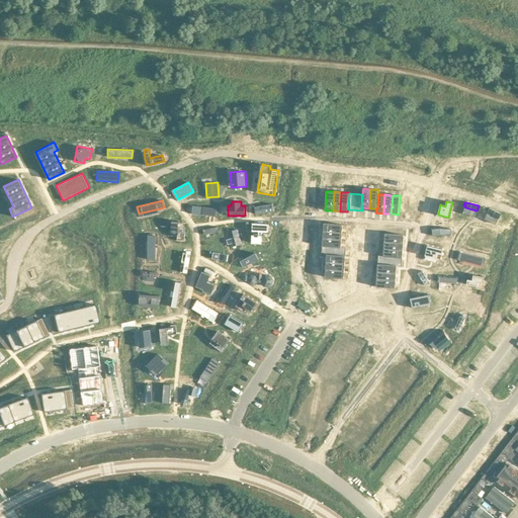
[(272,203),(255,206),(256,213),(273,210),(272,203)]
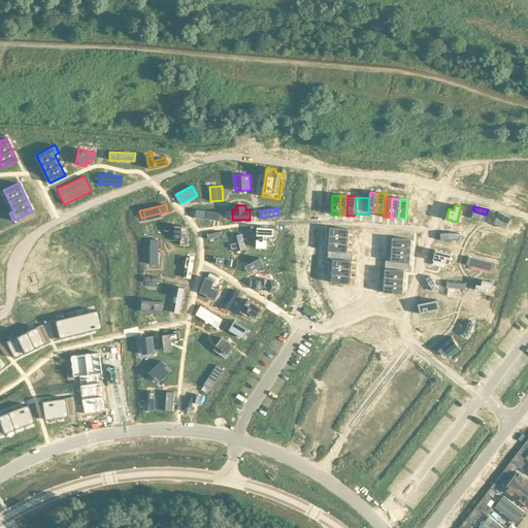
[(197,209),(196,218),(221,221),(222,212),(197,209)]
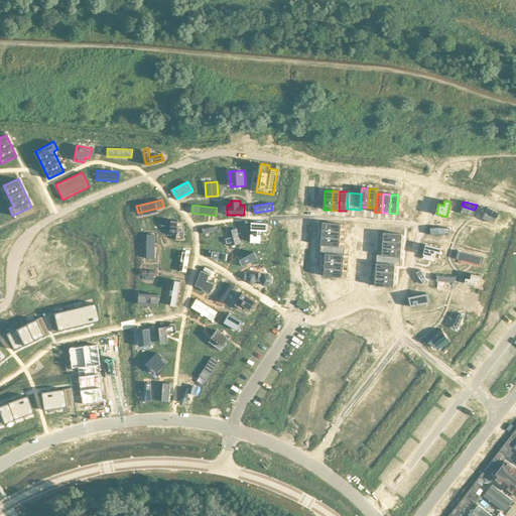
[(474,210),(464,207),(462,213),(472,216),(474,210)]
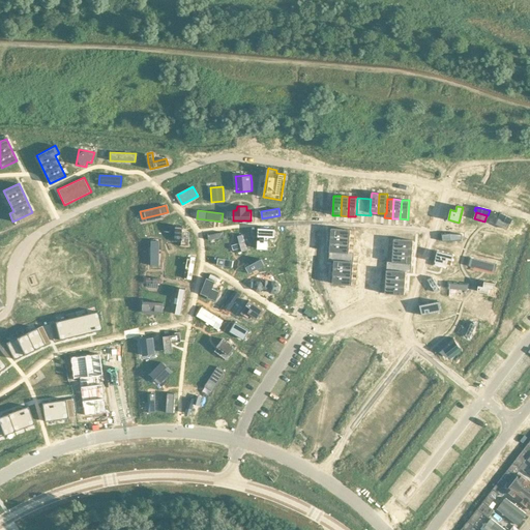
[(500,213),(498,218),(509,224),(510,223),(511,224),(512,222),(511,221),(512,219),(500,213)]
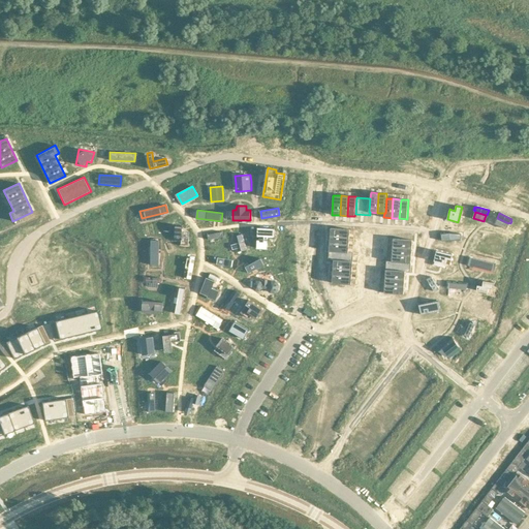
[(507,225),(498,220),(494,226),(504,231),(507,225)]
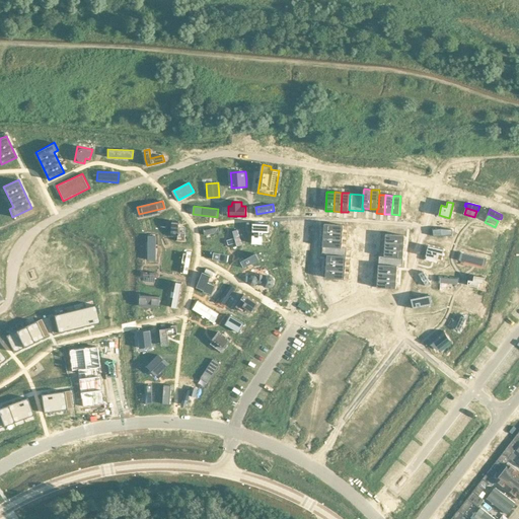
[(172,221),(171,235),(177,236),(177,241),(184,241),(186,227),(179,226),(179,222),(172,221)]
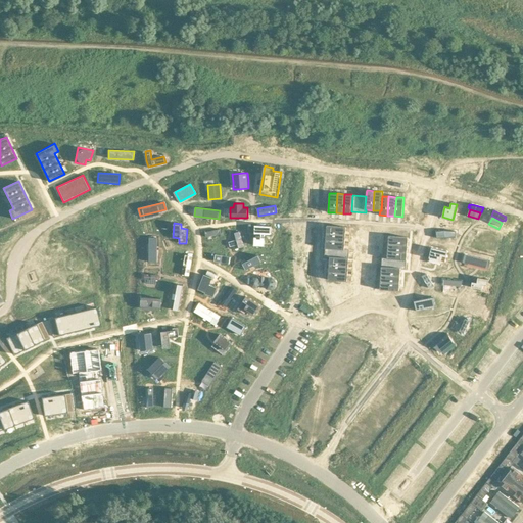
[(254,237),(254,245),(265,245),(265,237),(262,237),(262,234),(271,234),(271,226),(255,225),(254,234),(256,234),(256,237),(254,237)]
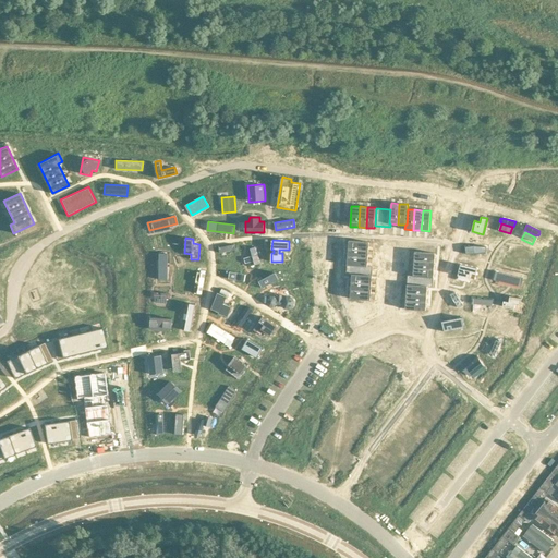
[(349,241),(348,249),(368,250),(370,243),(370,242),(349,241)]
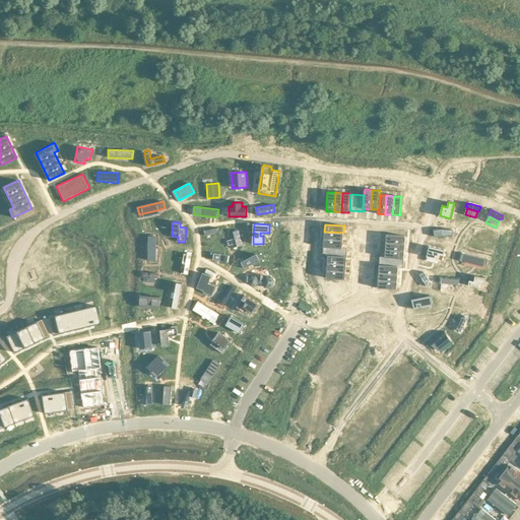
[(218,228),(204,231),(205,236),(219,233),(218,228)]
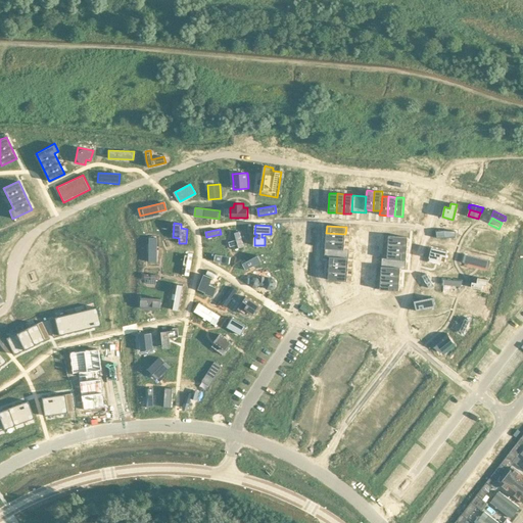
[(237,239),(229,242),(230,247),(238,244),(239,247),(244,246),(240,232),(235,233),(237,239)]
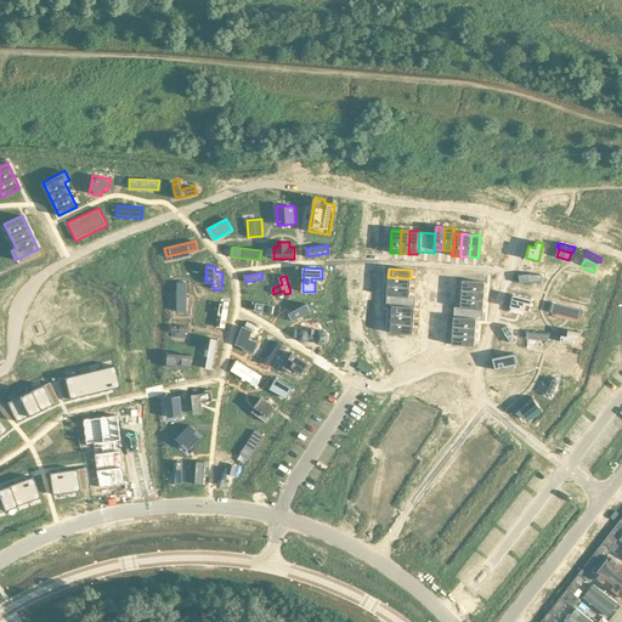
[(571,284),(570,287),(571,290),(572,293),(575,294),(578,295),(581,295),(583,295),(587,293),(588,290),(589,288),(589,286),(589,282),(587,280),(584,278),(582,277),(580,276),(576,277),(574,278),(571,281),(571,284)]
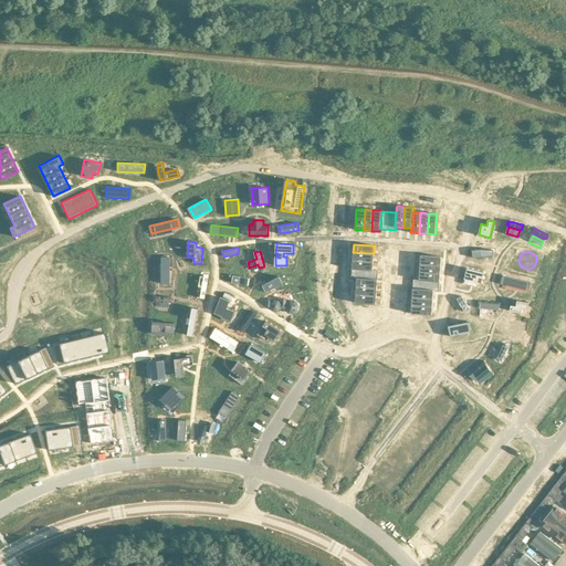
[(353,252),(353,260),(374,262),(374,261),(374,254),(374,253),(353,252)]
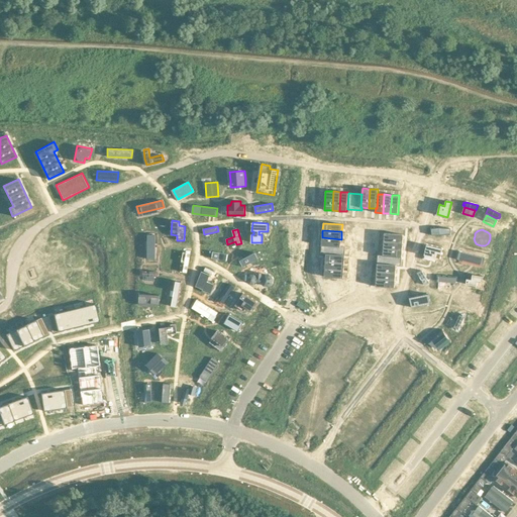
[(384,240),(403,242),(403,234),(385,233),(384,234),(384,240)]
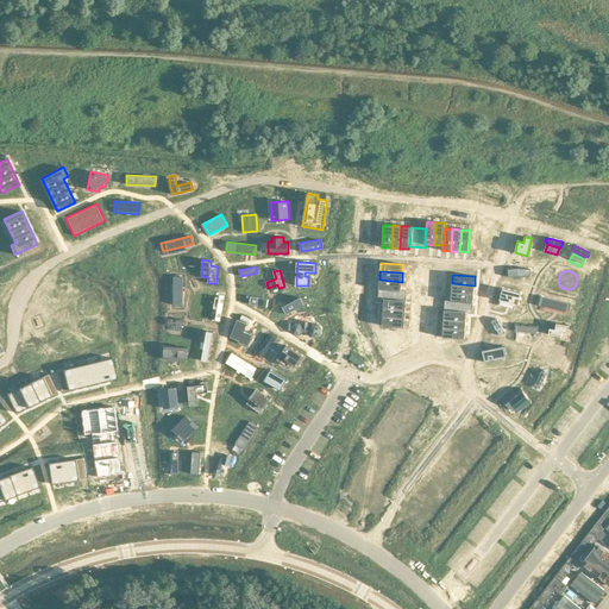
[(174,276),(174,305),(183,305),(183,276),(174,276)]
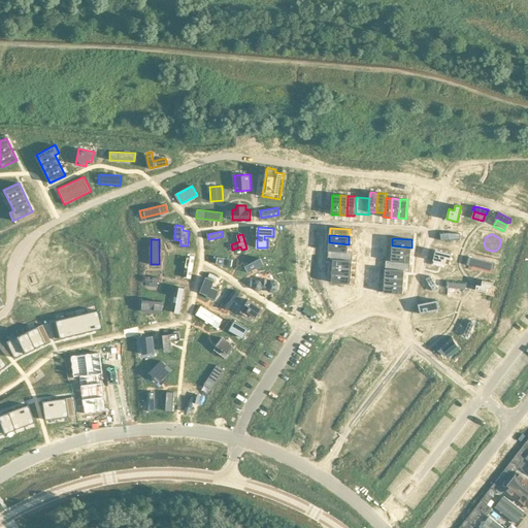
[(329,242),(328,250),(348,252),(348,251),(349,244),(329,242)]
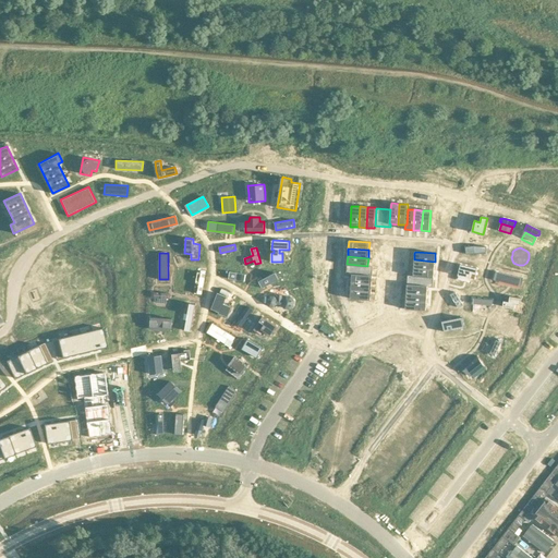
[(414,267),(413,267),(434,269),(435,262),(414,259),(414,261),(414,267)]
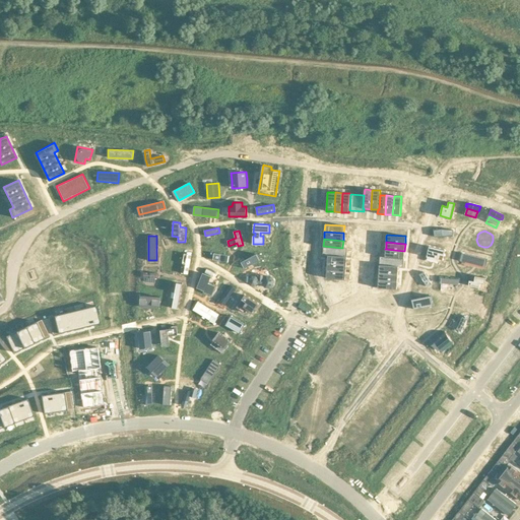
[(323,246),(323,255),(328,256),(346,257),(347,248),(342,248),(323,246)]
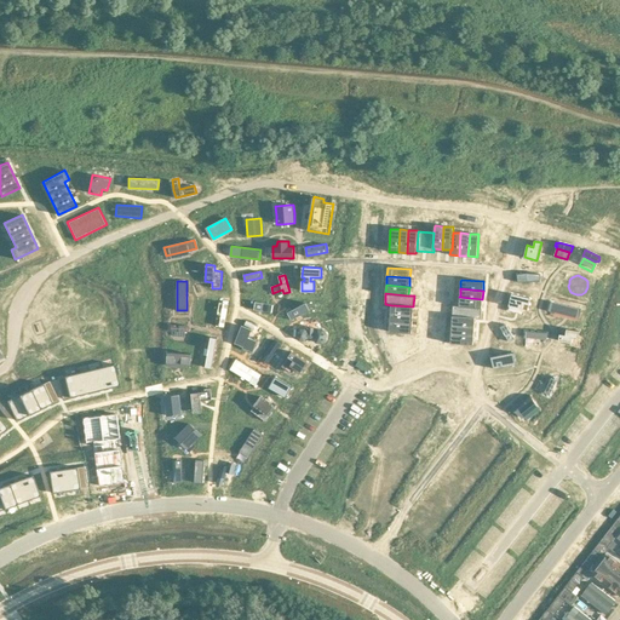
[(512,293),(509,305),(528,310),(530,298),(512,293)]
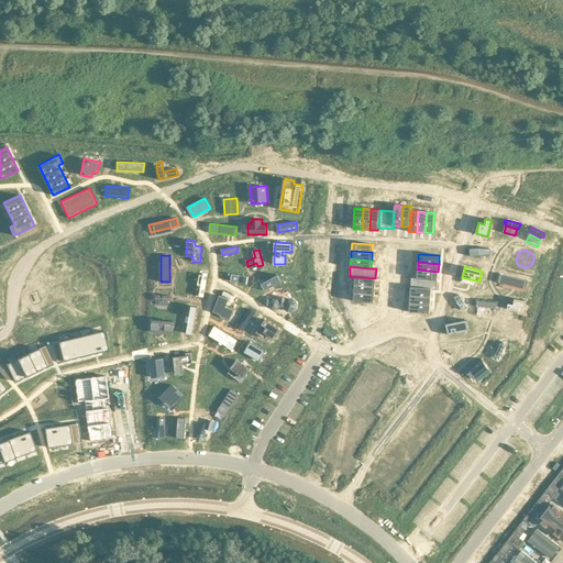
[(417,277),(417,278),(438,279),(438,272),(417,269),(417,271),(417,277)]
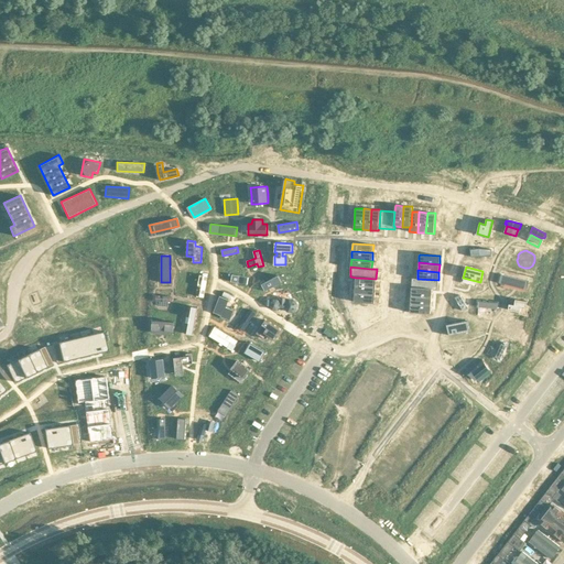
[(201,274),(196,295),(204,296),(207,277),(201,274)]
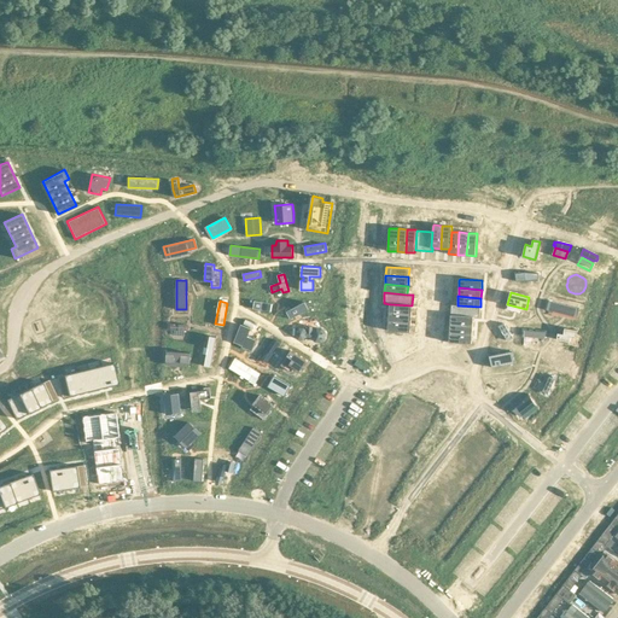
[(255,301),(254,308),(270,312),(273,303),(255,301)]
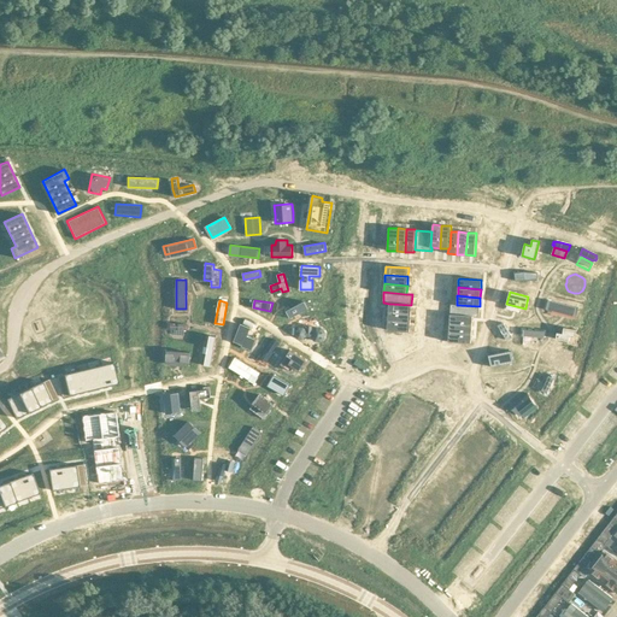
[(548,300),(546,309),(576,317),(579,309),(548,300)]
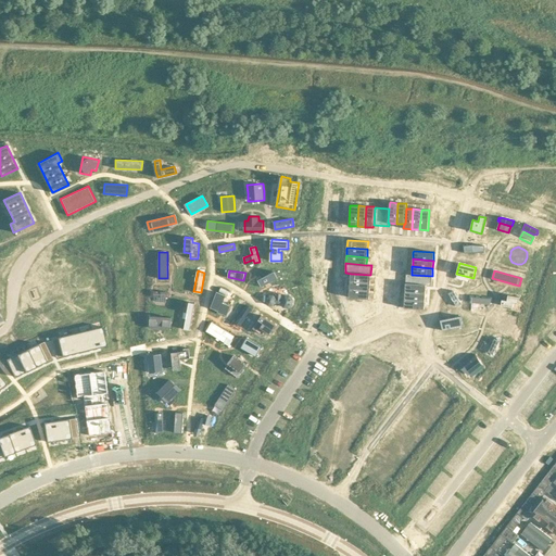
[(261,276),(257,278),(258,280),(262,287),(278,278),(275,272),(262,278),(261,276)]
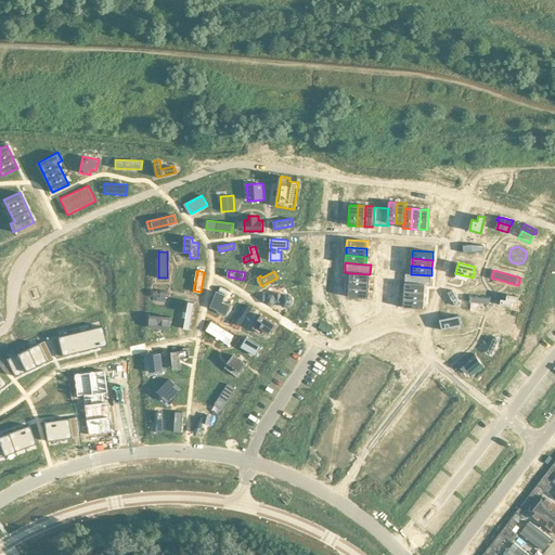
[(350,273),(349,281),(370,282),(370,275),(370,274),(350,273)]
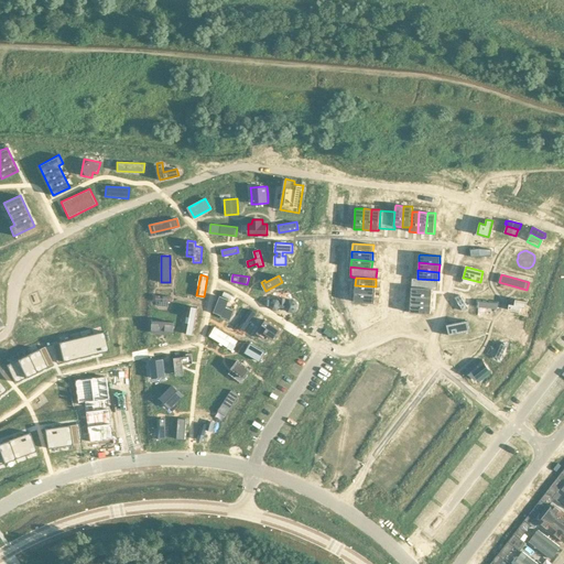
[(412,278),(411,288),(432,289),(437,290),(438,280),(418,279),(412,278)]
